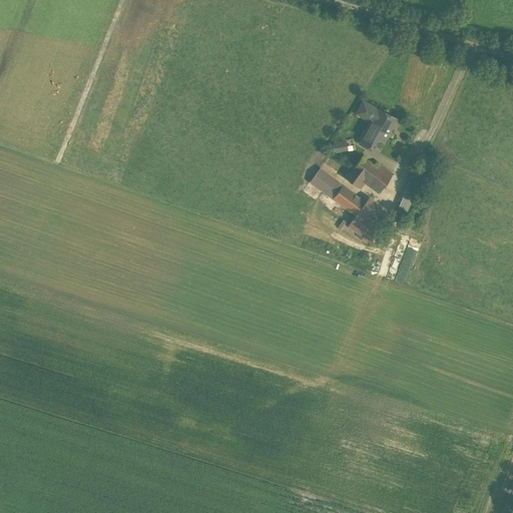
[(396,119),(364,101),(357,113),(377,124),(366,145),(377,152),(396,119)]
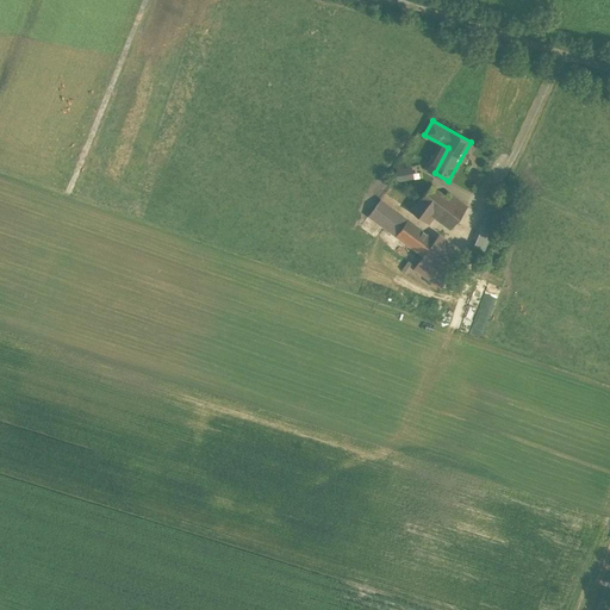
[(400,180),(417,179),(417,167),(399,168),(400,180)]
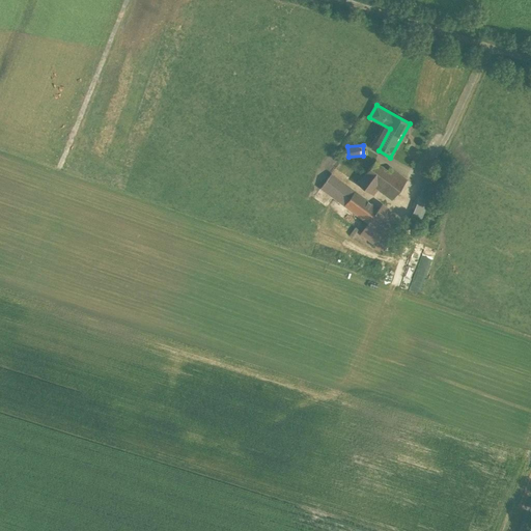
[(387,171),(374,161),(357,183),(370,193),(374,187),(392,200),(408,179),(390,166),(387,171)]
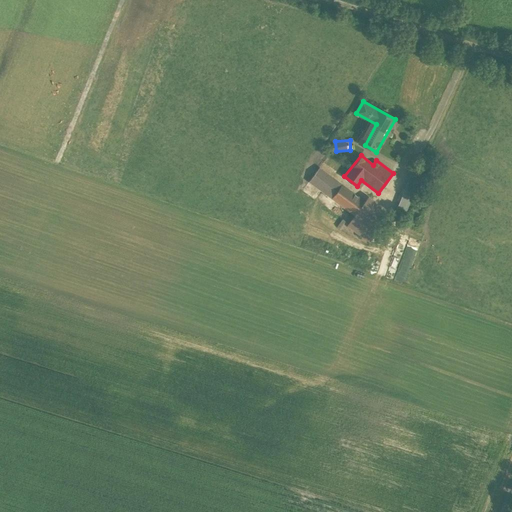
[(364,196),(319,160),(306,175),(354,214),(359,209),(375,222),(388,207),(368,190),(364,196)]
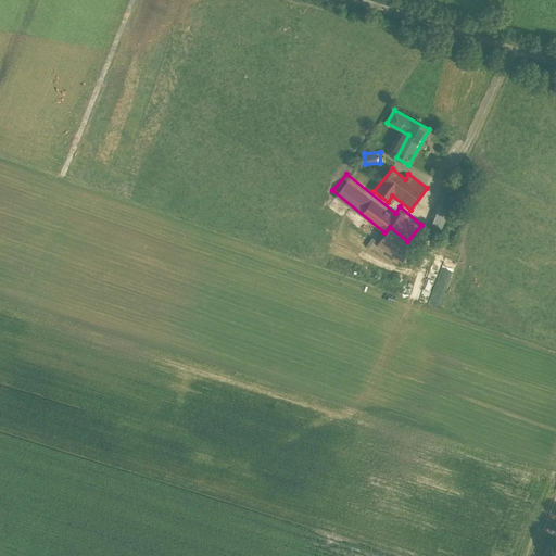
[(460,184),(447,178),(430,220),(443,226),(460,184)]
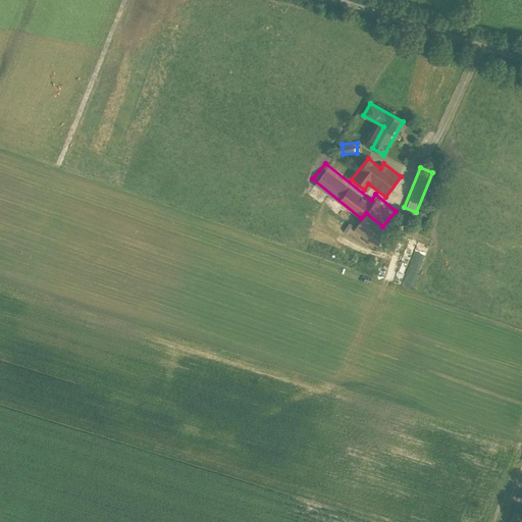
[(414,254),(406,285),(416,289),(425,257),(414,254)]
